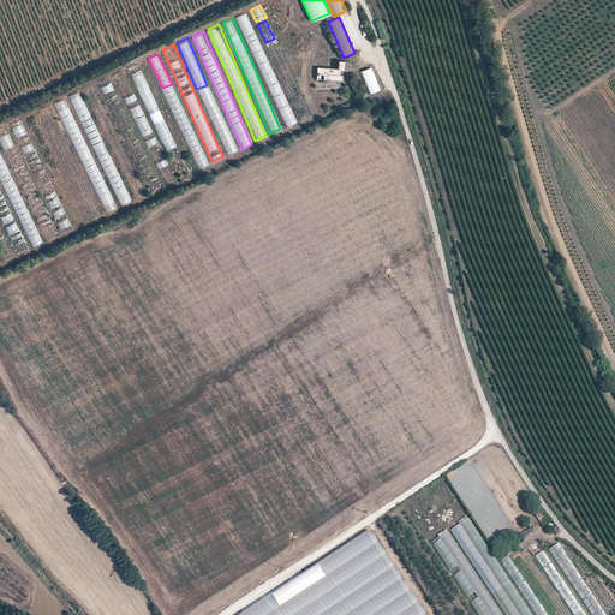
[(342,79),(342,66),(316,66),(316,78),(342,79)]
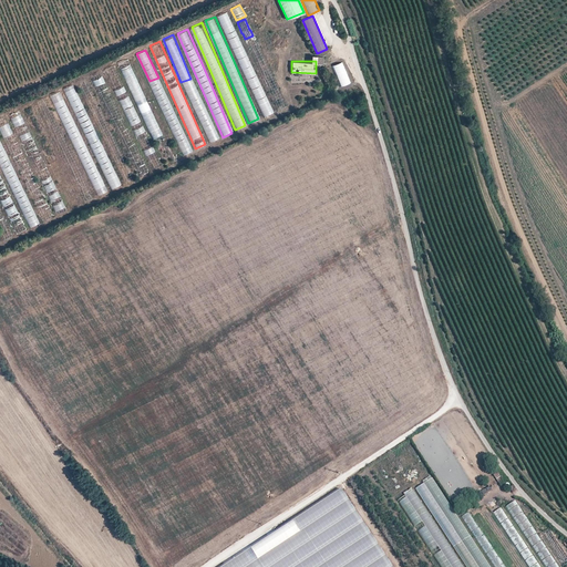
[(332,64),(341,86),(350,82),(342,61),(332,64)]
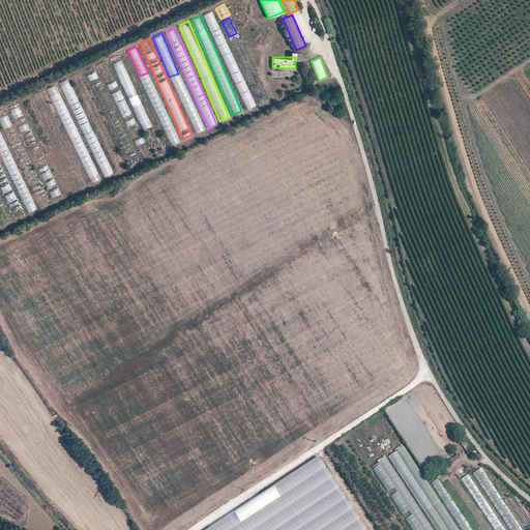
[(149,126),(124,58),(115,61),(140,130),(149,126)]
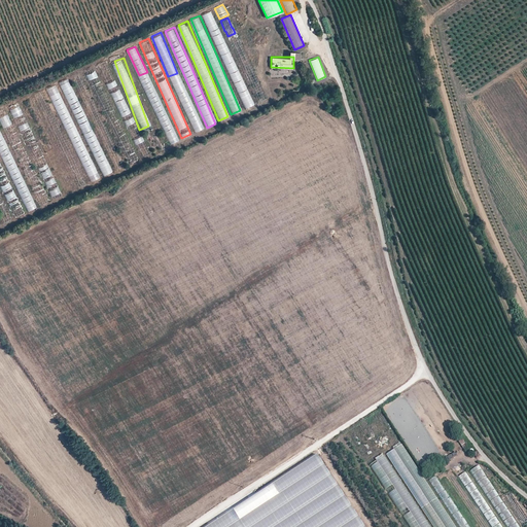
[(96,70),(86,72),(89,80),(98,78),(96,70)]
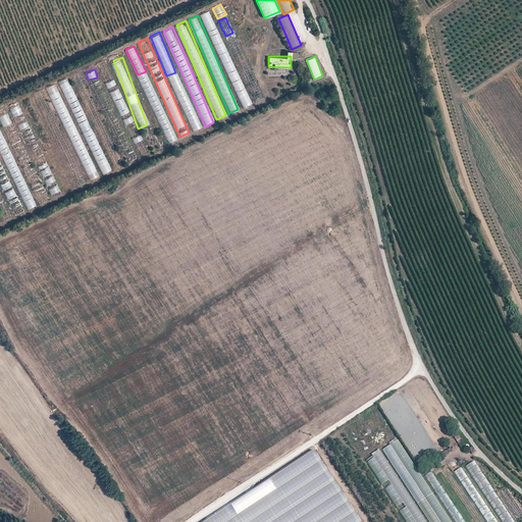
[(68,75),(59,80),(94,160),(103,156),(68,75)]
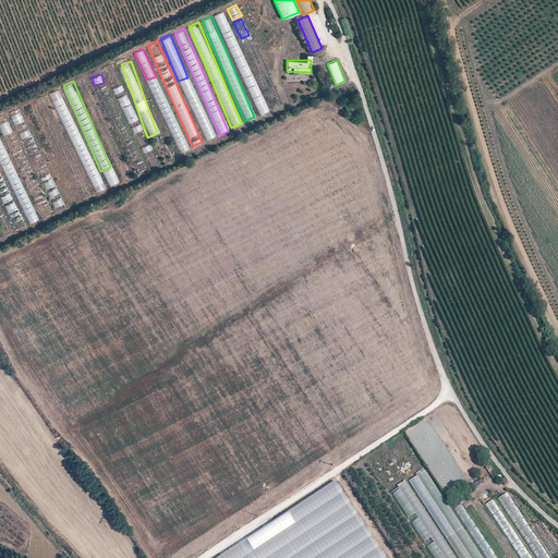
[(112,87),(114,93),(124,89),(122,84),(112,87)]
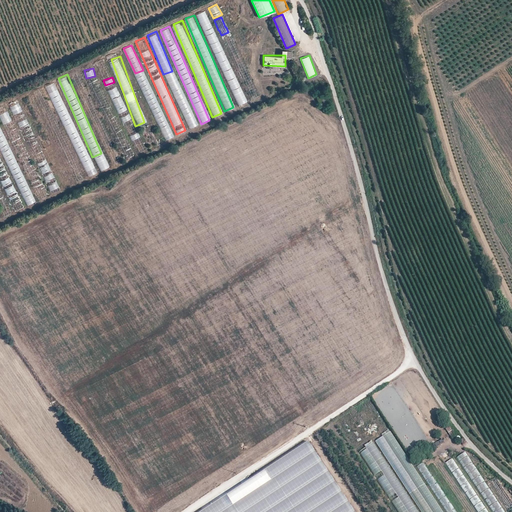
[(96,172),(54,80),(46,84),(87,176),(96,172)]
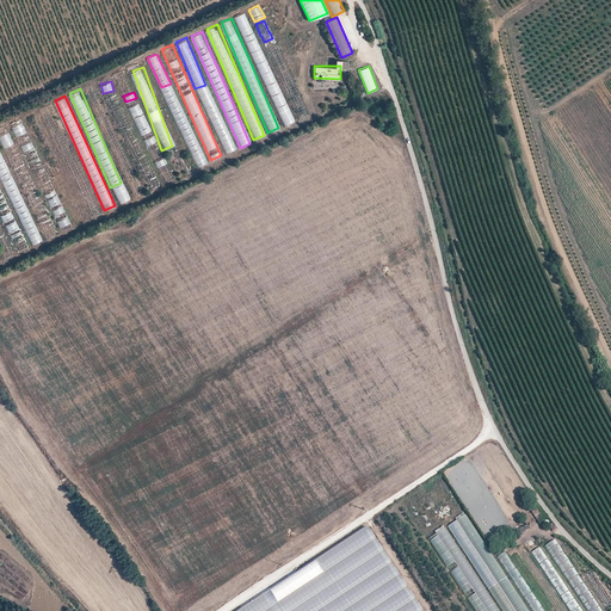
[(302,98),(292,102),(300,117),(309,113),(302,98)]
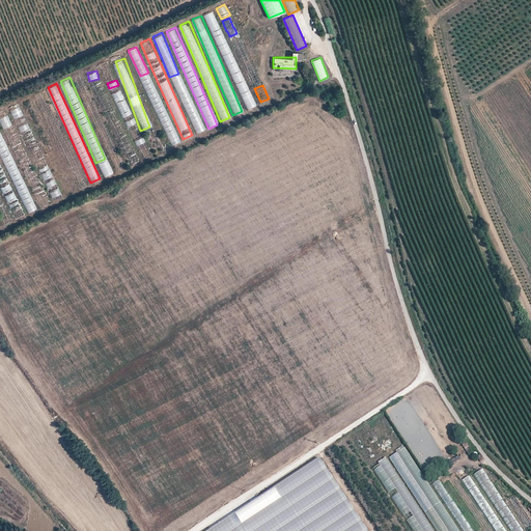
[(121,116),(131,112),(120,88),(111,92),(121,116)]
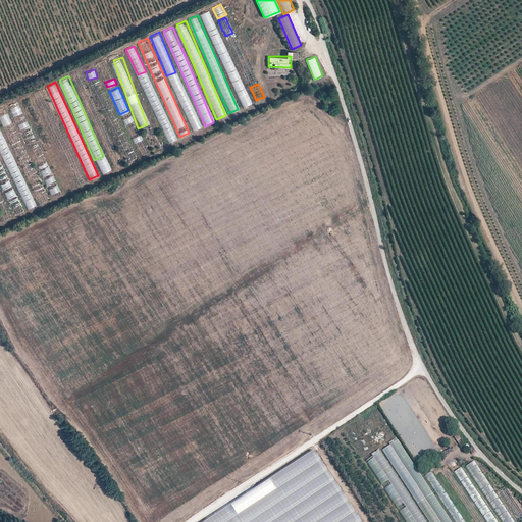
[(52,147),(32,94),(23,98),(43,151),(52,147)]
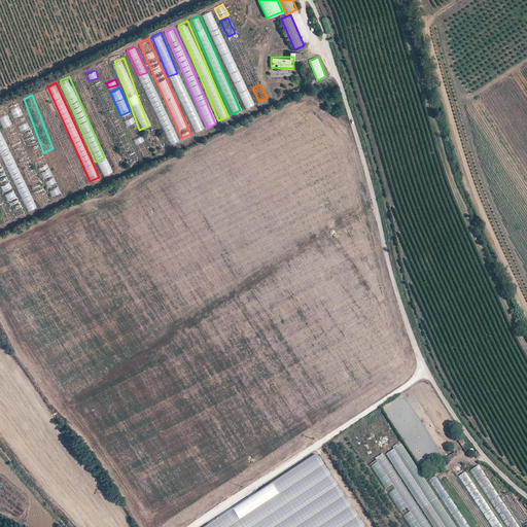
[(332,96),(324,99),(328,110),(337,108),(332,96)]
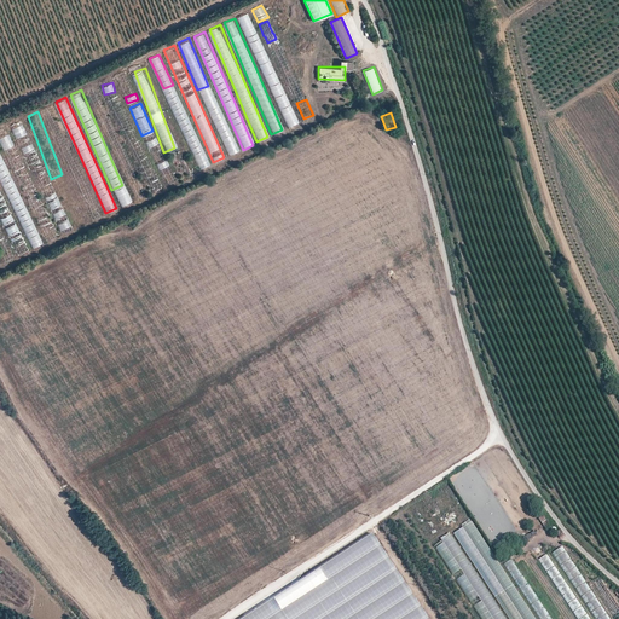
[(15,137),(25,133),(19,117),(15,119),(17,126),(12,127),(15,137)]
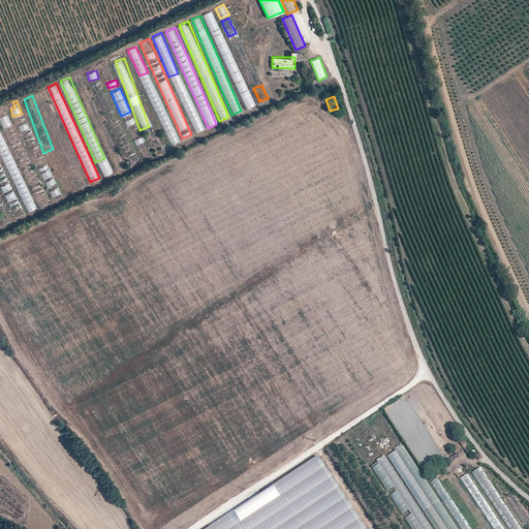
[(0,120),(9,144),(19,139),(17,132),(16,133),(5,107),(0,110),(0,120)]
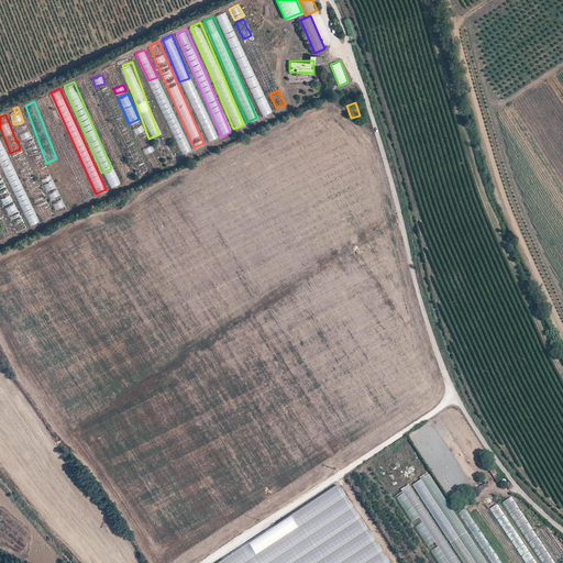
[(142,123),(132,128),(136,139),(146,134),(142,123)]
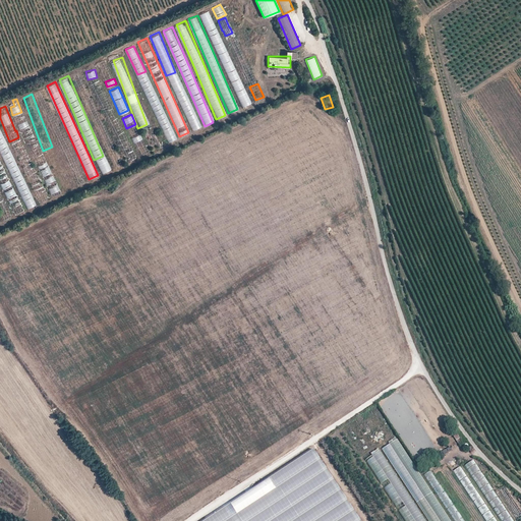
[(15,118),(26,141),(35,138),(23,115),(15,118)]
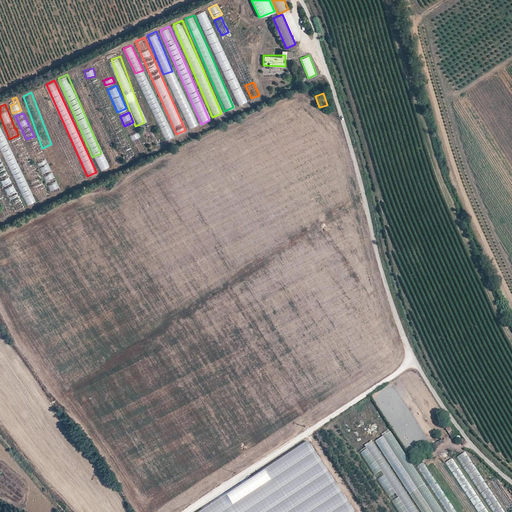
[(158,121),(164,140),(174,136),(172,130),(167,132),(164,123),(162,124),(161,120),(158,121)]
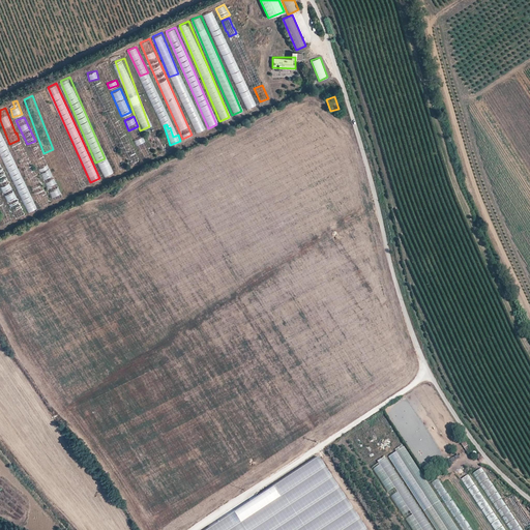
[(0,125),(0,151),(26,213),(35,209),(0,125)]
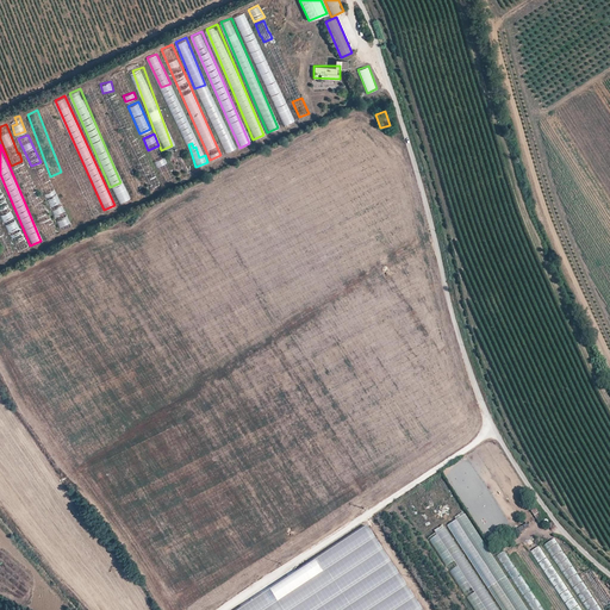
[(149,165),(144,151),(134,155),(138,169),(149,165)]
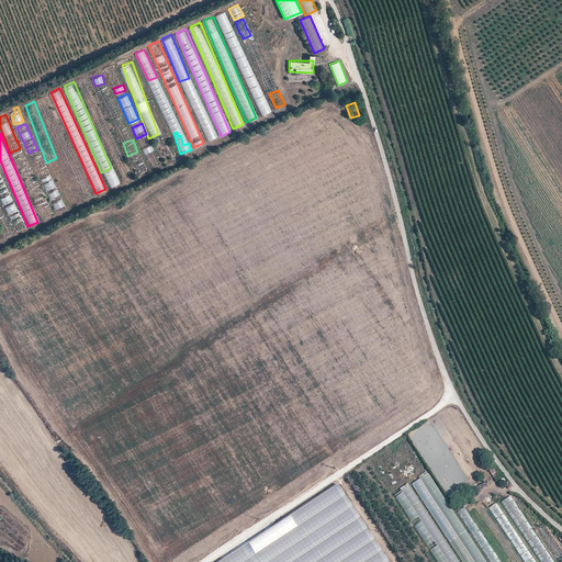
[(144,153),(154,149),(152,144),(142,147),(144,153)]
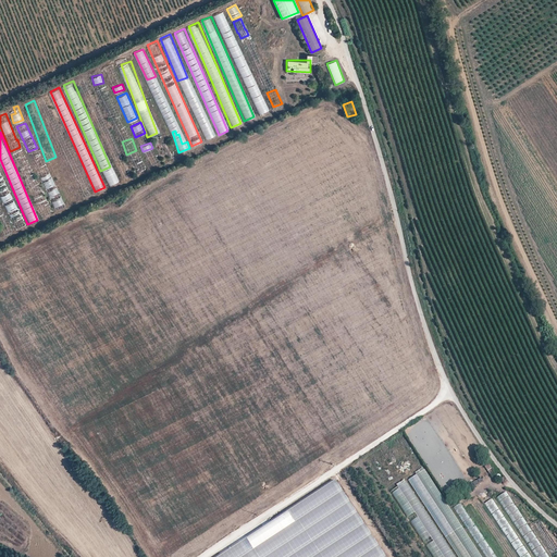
[(33,156),(52,207),(62,203),(42,152),(33,156)]
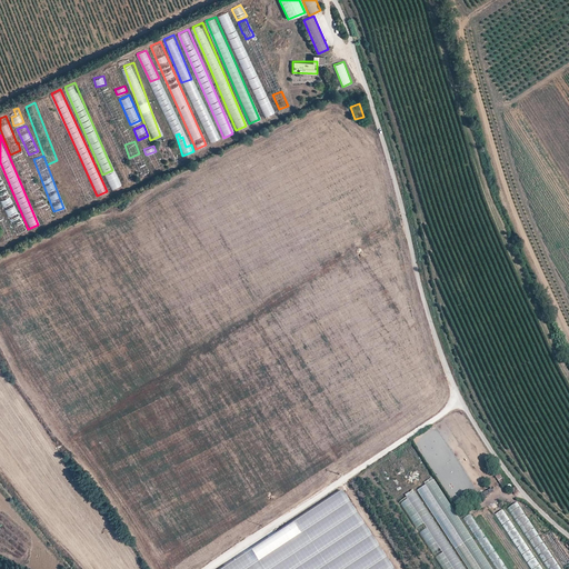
[(138,177),(148,173),(143,158),(133,161),(138,177)]
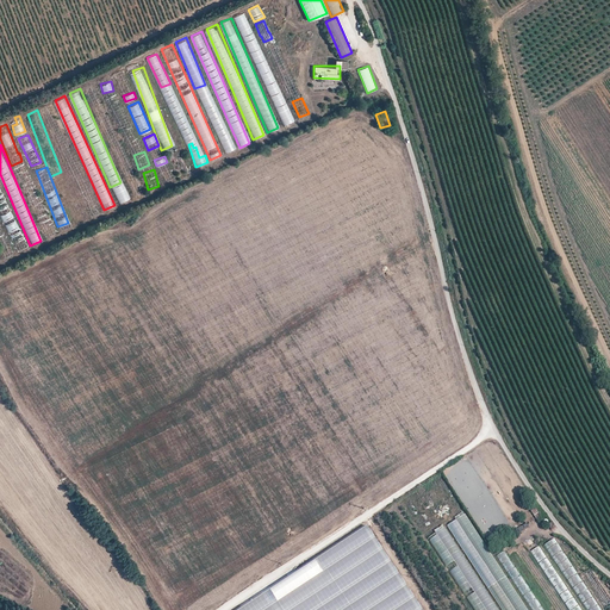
[(123,182),(112,187),(120,203),(131,198),(123,182)]
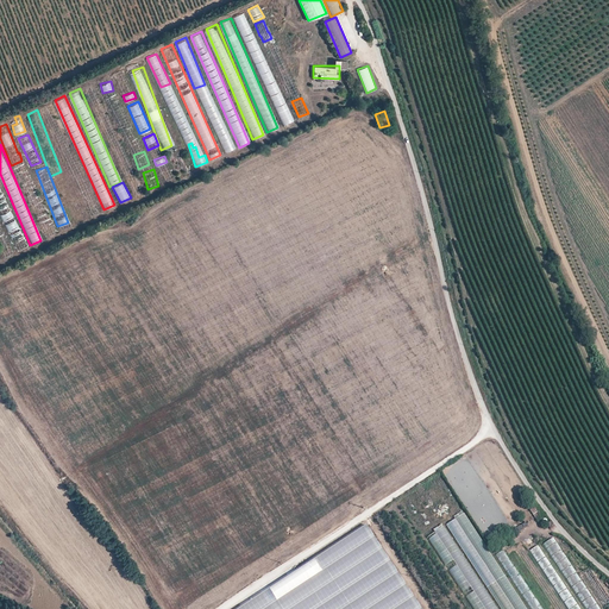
[(26,249),(0,183),(0,213),(16,252),(26,249)]
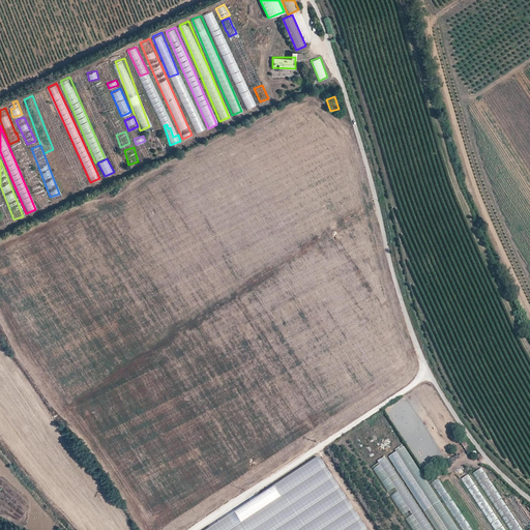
[(29,183),(35,194),(43,188),(38,179),(29,183)]
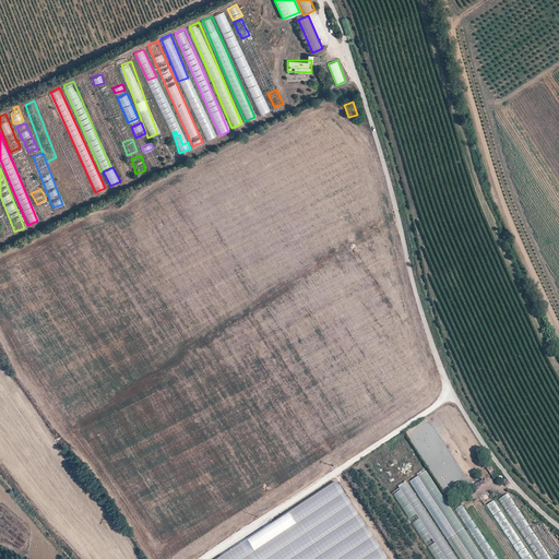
[(40,203),(43,214),(50,213),(48,202),(40,203)]
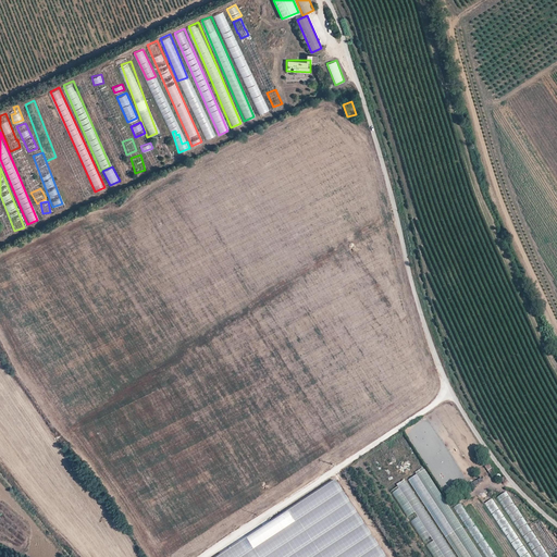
[(498,472),(492,462),(485,467),(492,477),(498,472)]
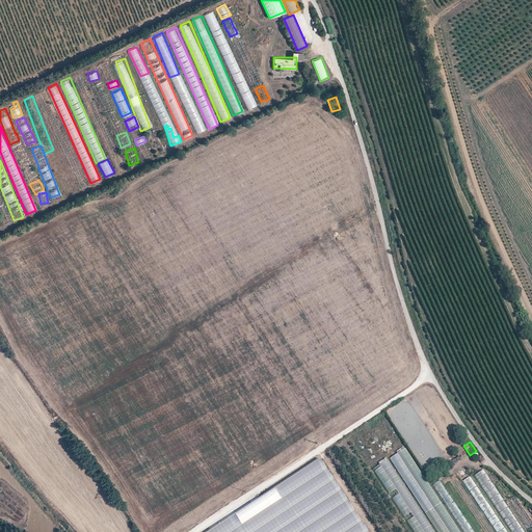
[(459,531),(406,446),(393,454),(394,456),(392,457),(436,531),(459,531)]
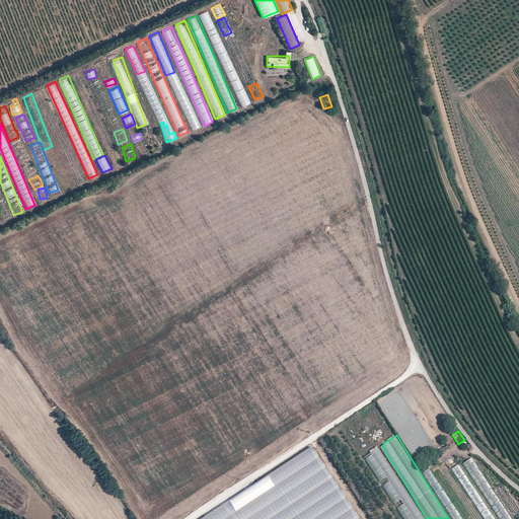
[(366,454),(402,518),(423,518),(380,444),(367,452),(367,453),(366,454)]
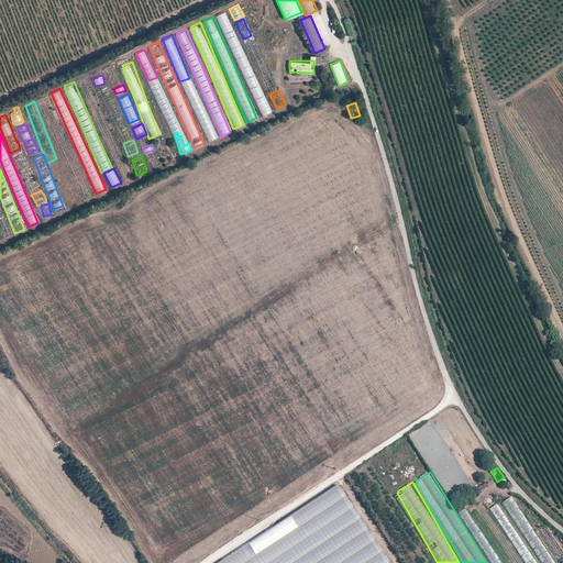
[(487,482),(478,487),(481,492),(489,487),(487,482)]
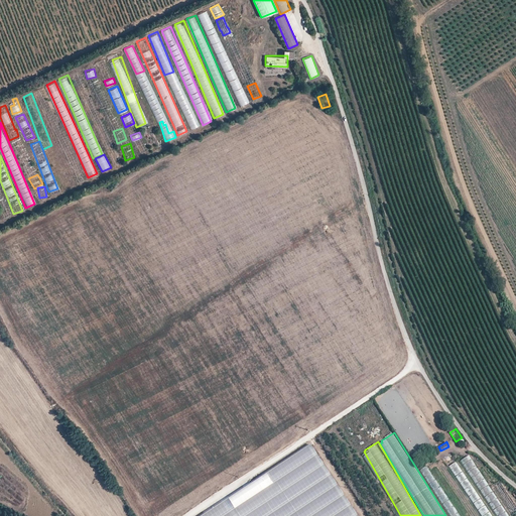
[(362,515),(320,442),(227,494),(228,497),(272,500),(271,515),(312,493),(334,512),(333,515),(362,515)]
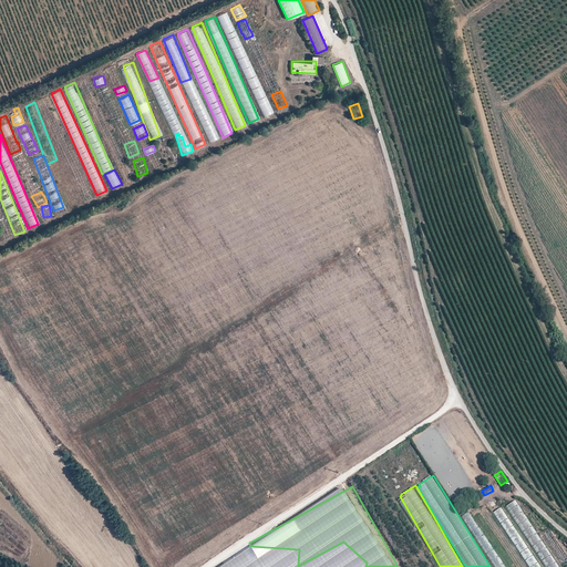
[(528,566),(539,566),(502,506),(494,512),(528,566)]
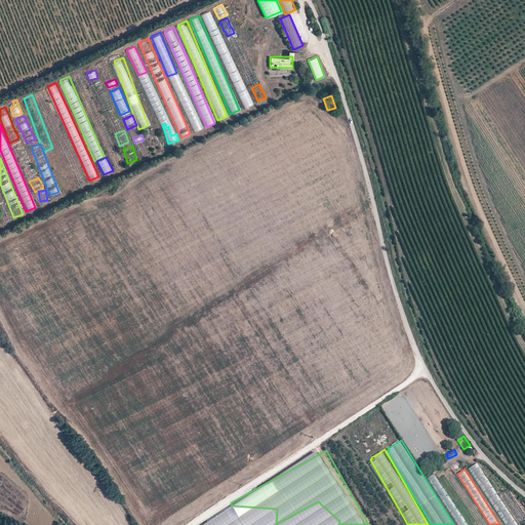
[(487,475),(478,480),(496,513),(498,512),(505,524),(519,524),(524,521),(524,516),(510,489),(502,493),(513,512),(509,514),(487,475)]
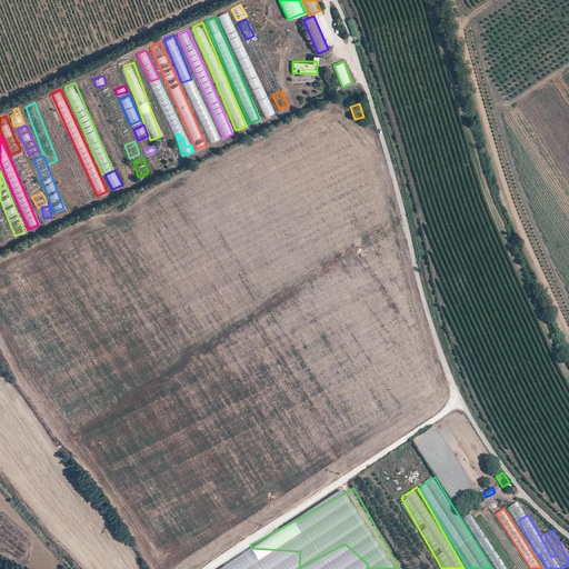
[(252,550),(221,568),(276,568),(277,550),(259,560),(252,550)]
